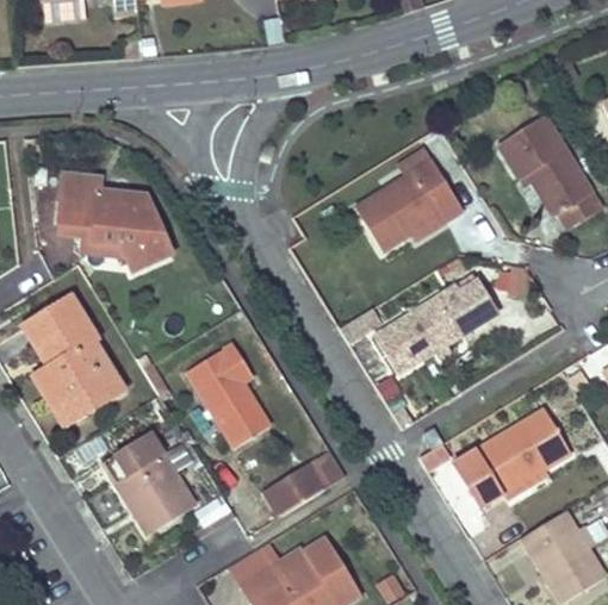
[(112,0),(113,14),(137,12),(136,5),(136,0),(112,0)]
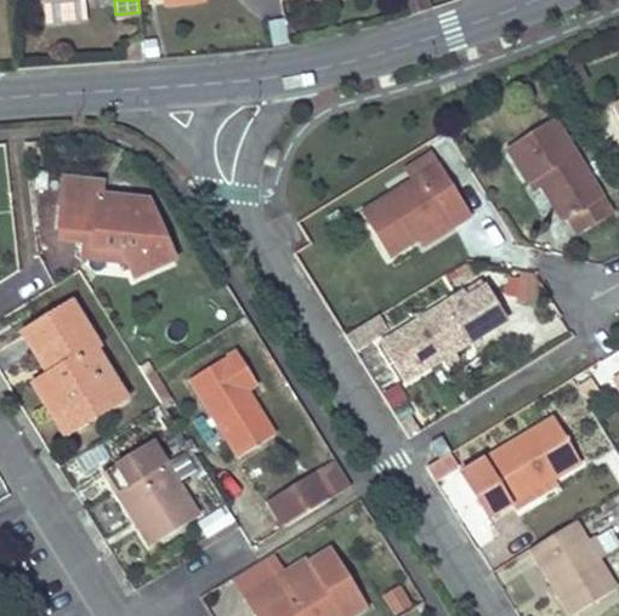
[(431,5),(430,0),(407,0),(410,11),(414,11),(431,5)]
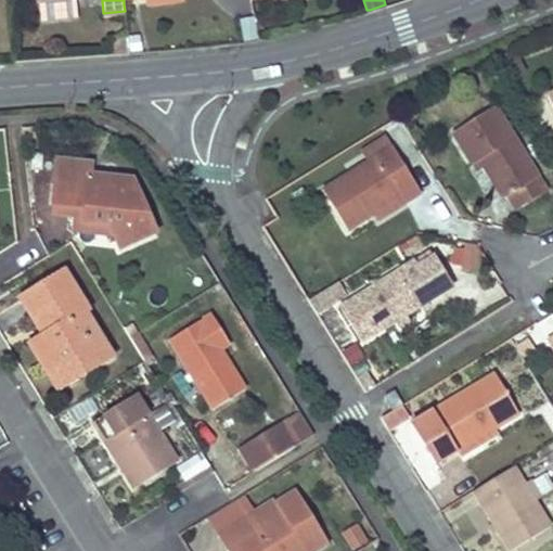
[(453,129),(473,162),(480,156),(486,165),(505,196),(510,194),(517,206),(548,189),(539,174),(519,143),(496,104),(453,129)]
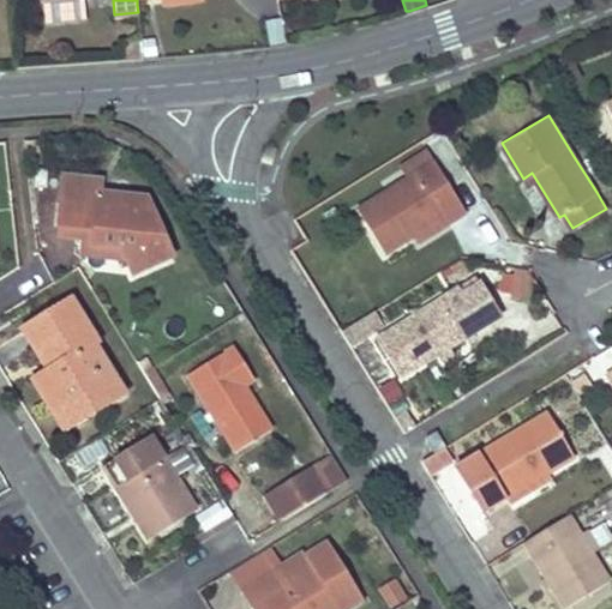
[(441,126),(431,132),(435,139),(447,133),(443,126),(441,126)]
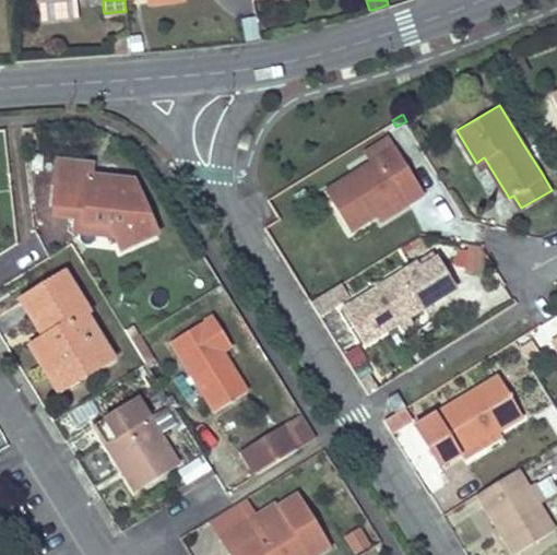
[(367,149),(372,160),(396,145),(391,134),(367,149)]
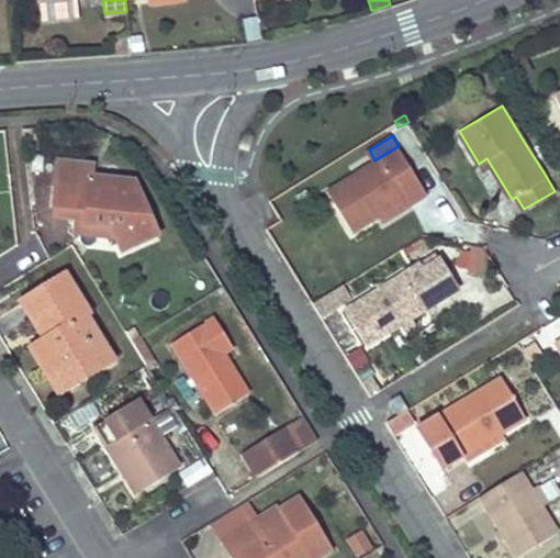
[(526,145),(546,176),(559,167),(540,136),(526,145)]
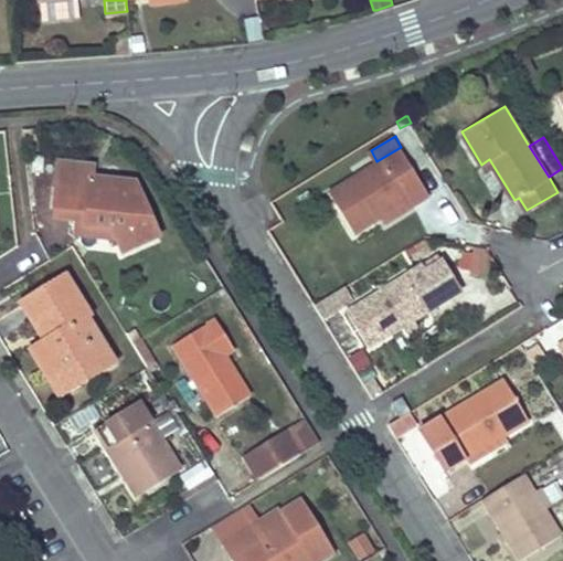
[(401,147),(376,161),(330,190),(354,231),(380,214),(409,198),(413,204),(429,193),(401,147)]
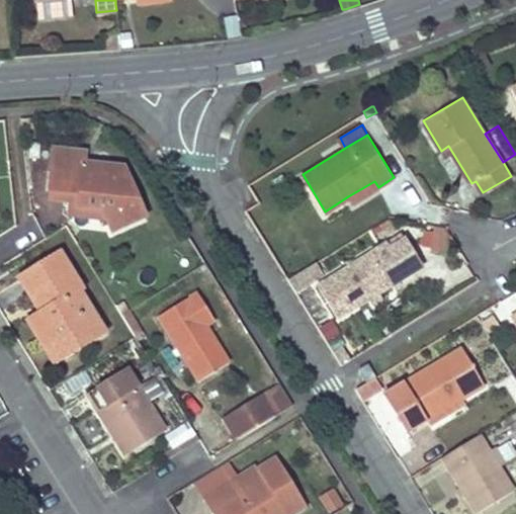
[(55,146),(51,187),(81,190),(80,204),(102,205),(106,215),(114,230),(148,213),(124,164),(85,161),(86,149),(55,146)]
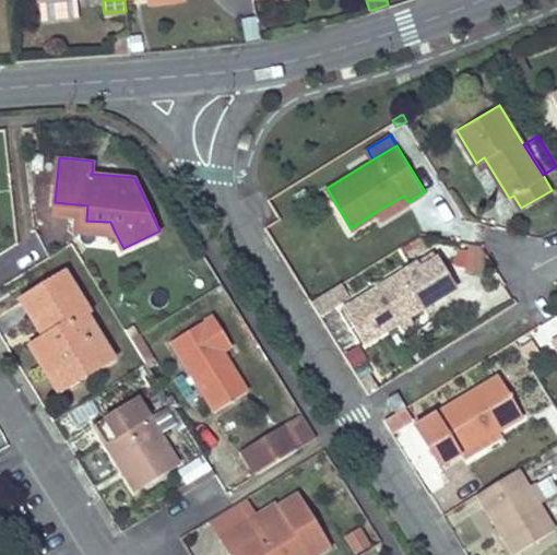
[(484,157),(476,163),(481,170),(489,166),(484,157)]
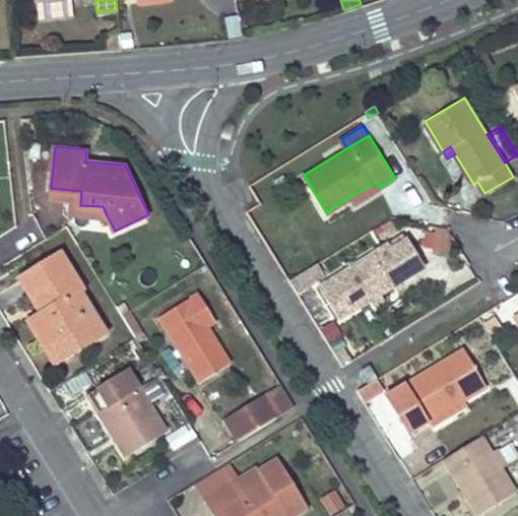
[(376,182),(349,197),(353,203),(380,188),(376,182)]
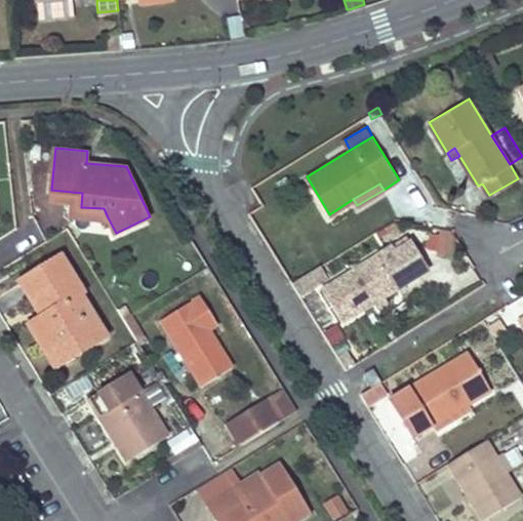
[(82,193),(51,190),(50,200),(69,202),(69,213),(108,217),(104,208),(81,207),(82,193)]
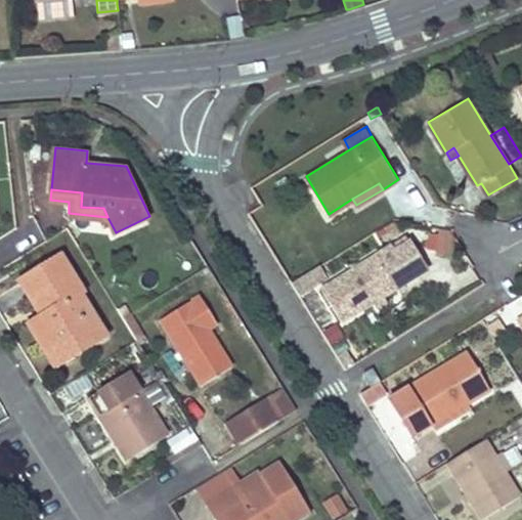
[(442,228),(439,252),(452,254),(455,229),(442,228)]
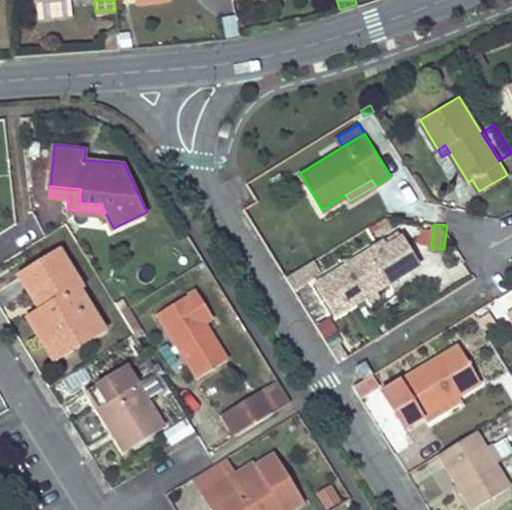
[(386,272),(399,264),(404,273),(419,263),(411,248),(402,236),(387,245),(382,239),(314,281),(334,314),(361,297),(373,290),(390,280),(386,272)]
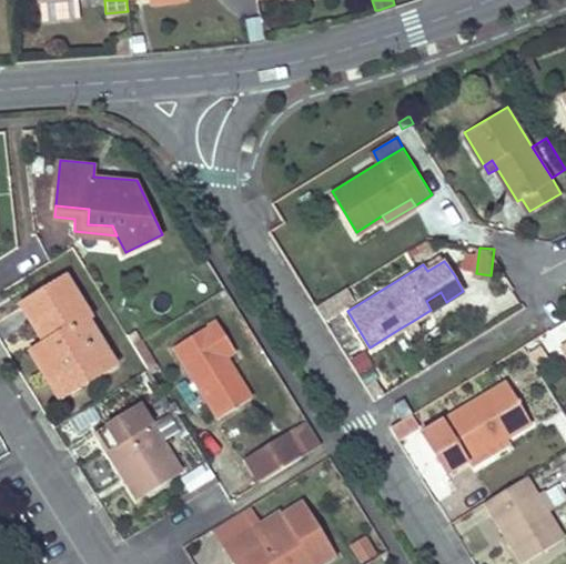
[(22,300),(46,339),(48,342),(53,338),(58,345),(47,353),(64,380),(110,351),(87,314),(91,312),(66,273),(22,300)]
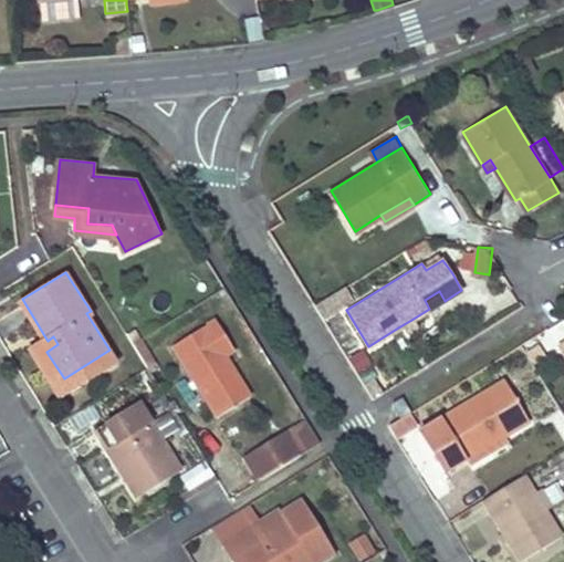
[(227,353),(221,343),(230,337),(216,316),(174,344),(219,415),(252,393),(227,353)]
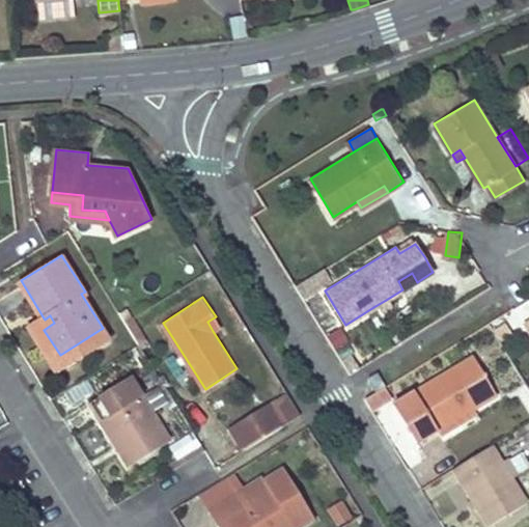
[(386,300),(373,307),(377,313),(389,306),(386,300)]
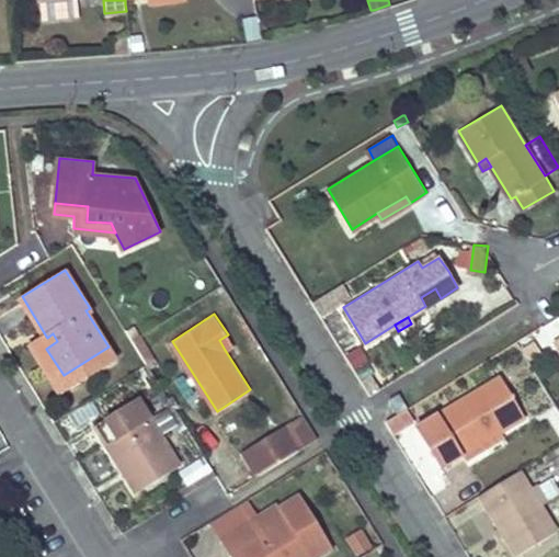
[(47,338),(45,334),(32,343),(60,388),(114,355),(109,347),(64,375),(46,349),(57,341),(53,333),(47,338)]
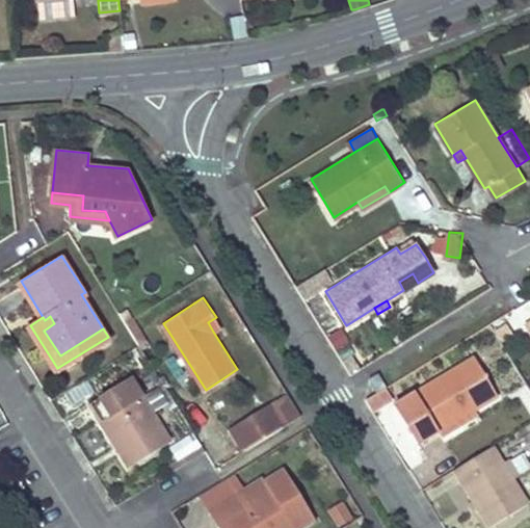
[(132,317),(127,320),(141,343),(142,343),(147,340),(132,317)]
